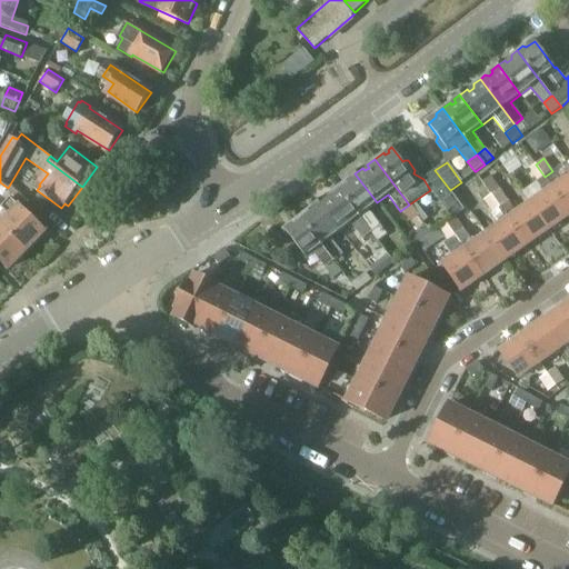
[(545,177),(536,165),(527,170),(536,183),(545,177)]
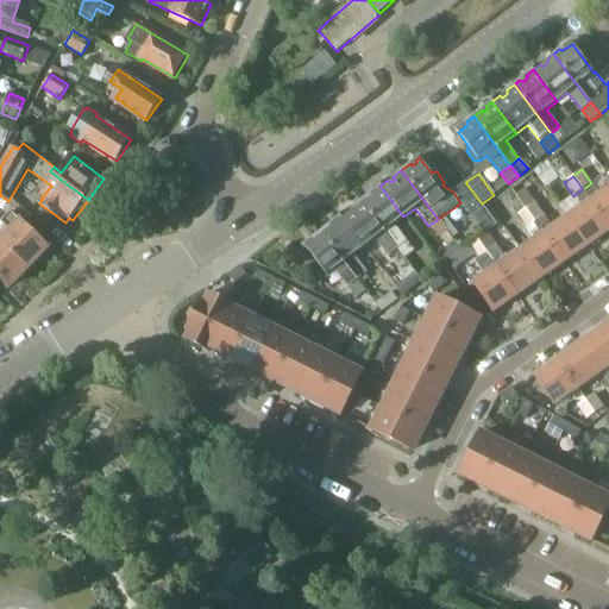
[(460,203),(483,234),(497,225),(482,203),(465,182),(453,192),(460,203)]
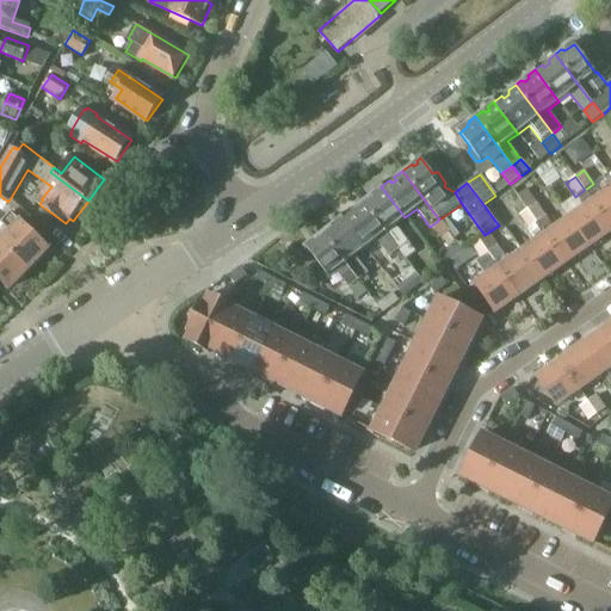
[(362,202),(399,251),(408,244),(395,226),(405,217),(381,186),(375,191),(377,195),(374,197),(372,198),(369,197),(362,202)]
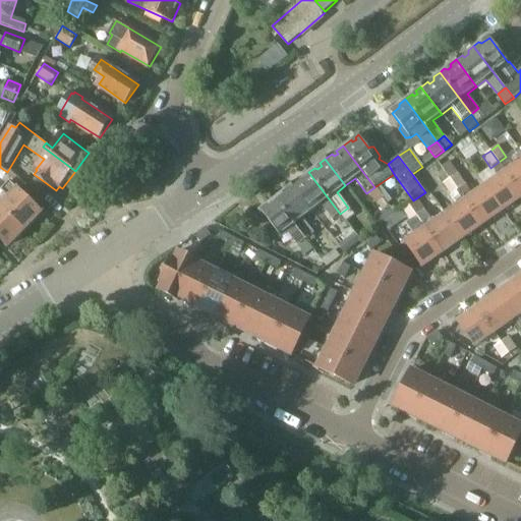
[(520,160),(507,171),(520,191),(520,160)]
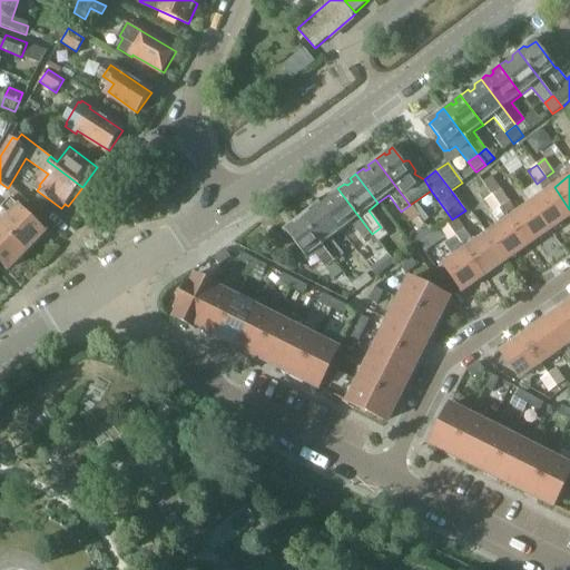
[(532,203),(551,229),(569,216),(569,209),(554,187),(532,203)]
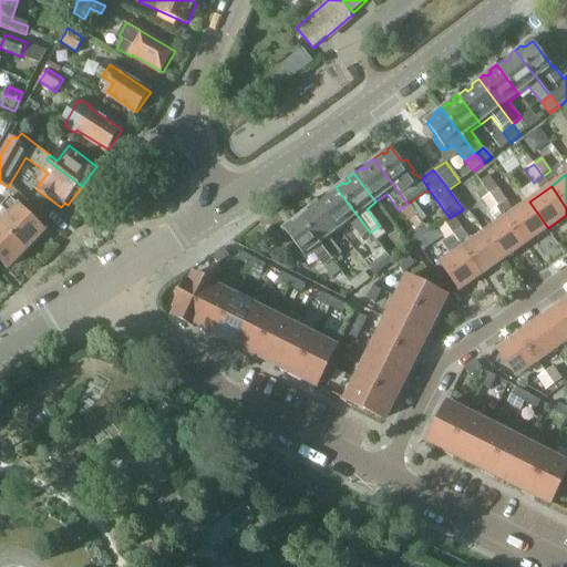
[(361,238),(370,233),(336,187),(330,192),(330,195),(326,198),(323,196),(318,200),(340,229),(349,223),(361,238)]
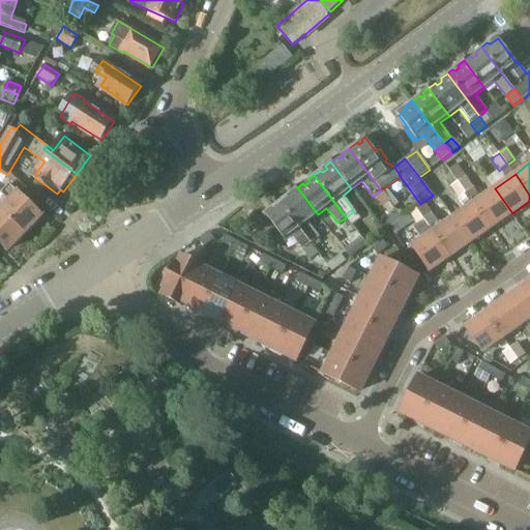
[(466,176),(458,181),(466,193),(474,187),(466,176)]
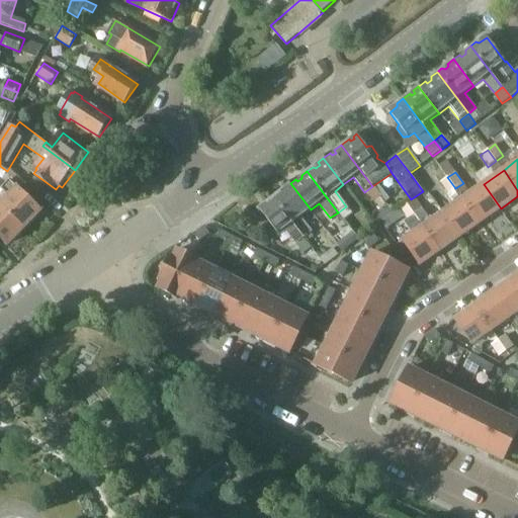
[(455,188),(447,177),(440,182),(447,194),(455,188)]
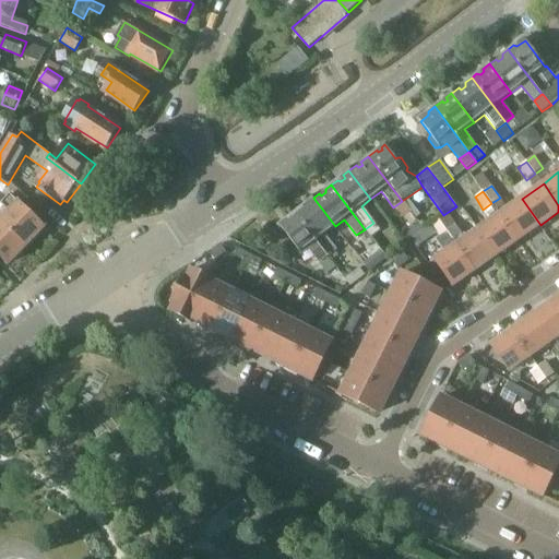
[(3,221),(28,245),(46,228),(12,194),(3,204),(12,212),(3,221)]
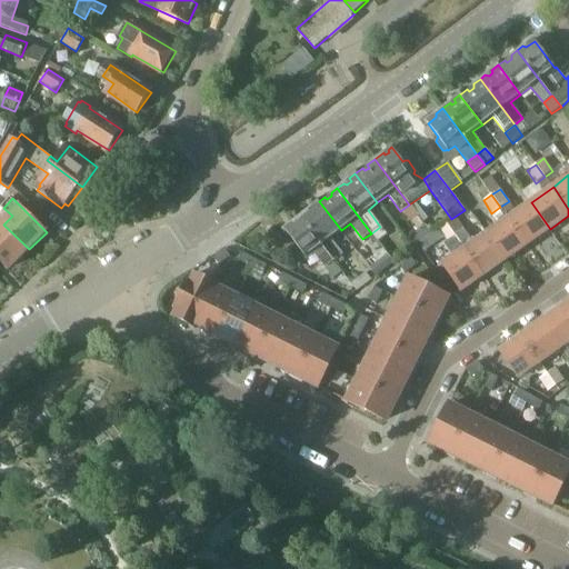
[(299,217),(333,261),(342,255),(330,239),(339,231),(317,202),(311,207),(313,210),(310,212),(308,210),(299,217)]
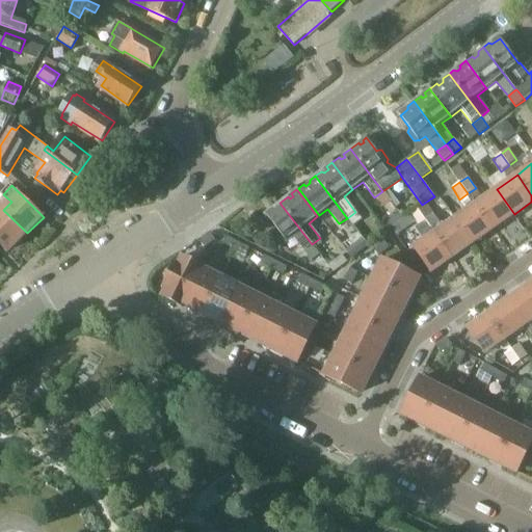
[(497,189),(476,203),(494,229),(514,214),(497,189)]
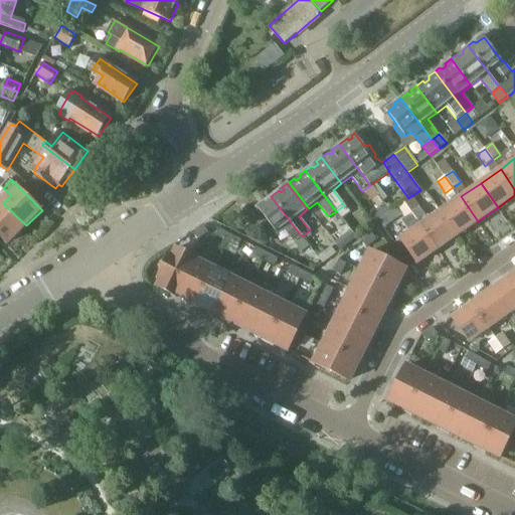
[(370,185),(362,191),(368,198),(376,192),(370,185)]
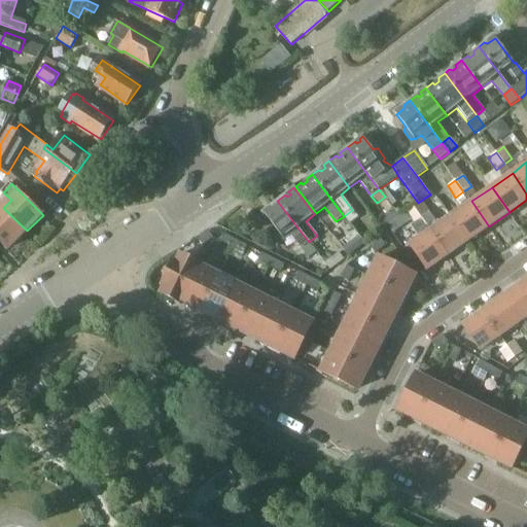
[(309,242),(277,201),(272,205),(272,208),(265,214),(283,239),(289,233),(302,248),(309,242)]
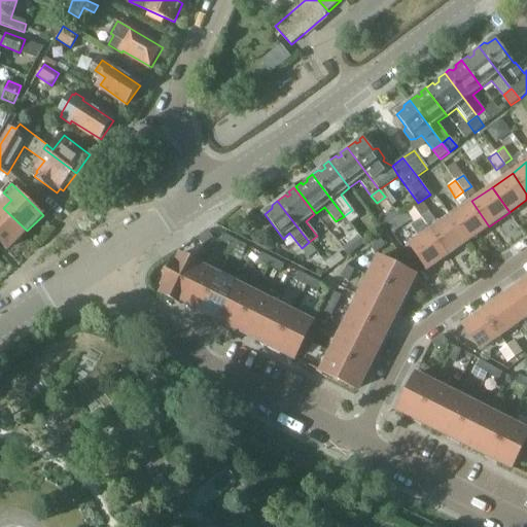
[(423,217),(429,213),(421,201),(415,206),(423,217)]
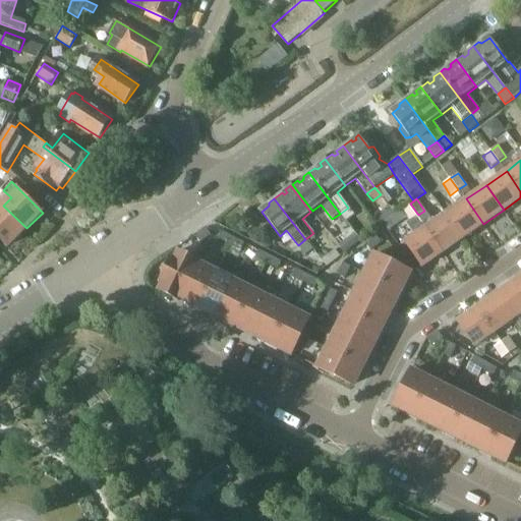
[(466,198),(447,213),(464,237),(483,224),(466,198)]
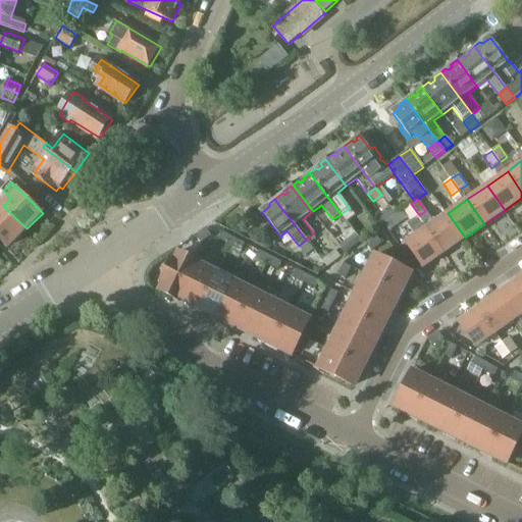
[(410,221),(419,215),(411,204),(402,210),(410,221)]
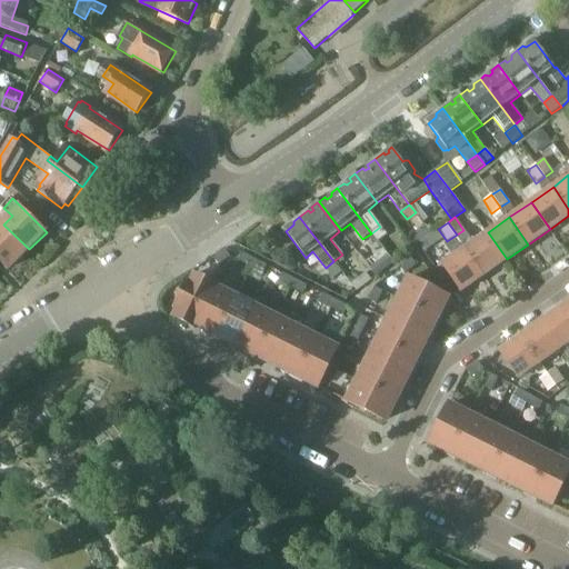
[(29,249),(3,225),(0,227),(0,259),(9,269),(29,249)]
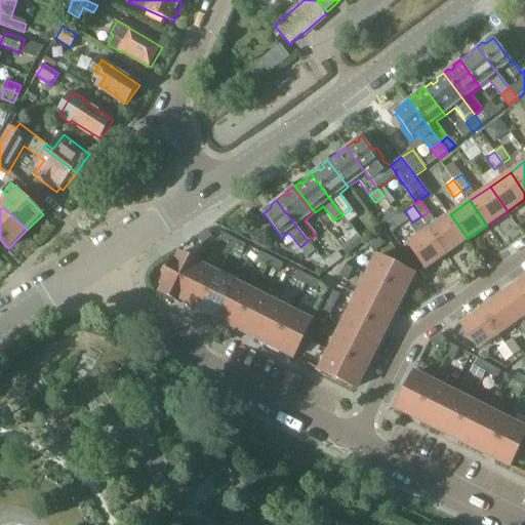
[(351,209),(342,215),(349,223),(357,216),(351,209)]
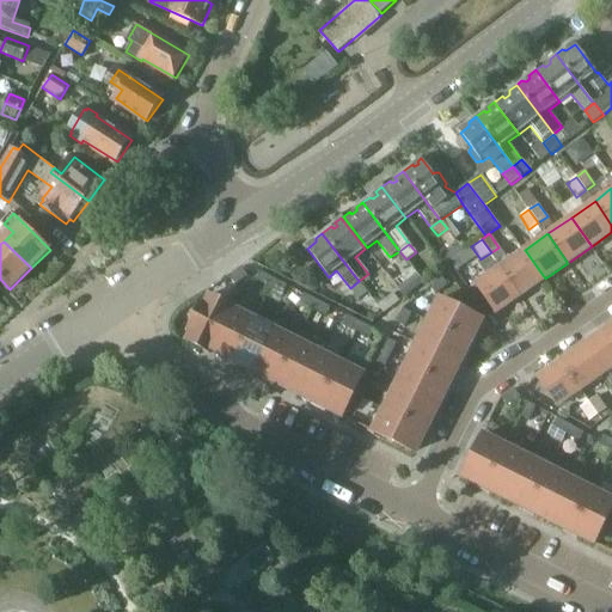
[(521,295),(545,279),(525,250),(508,262),(499,248),(491,252),(521,295)]
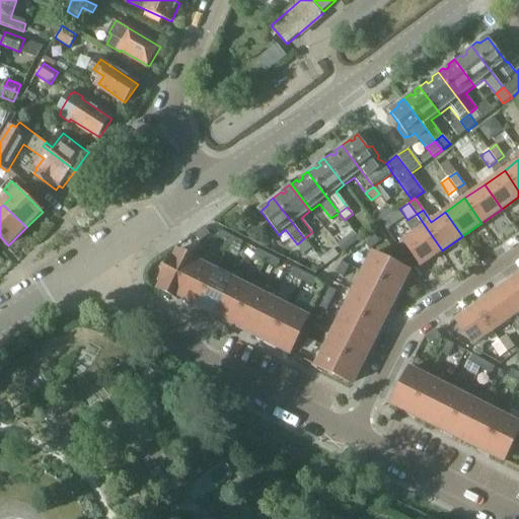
[(417,214),(408,220),(410,223),(406,225),(413,235),(404,240),(422,265),(442,250),(417,214)]
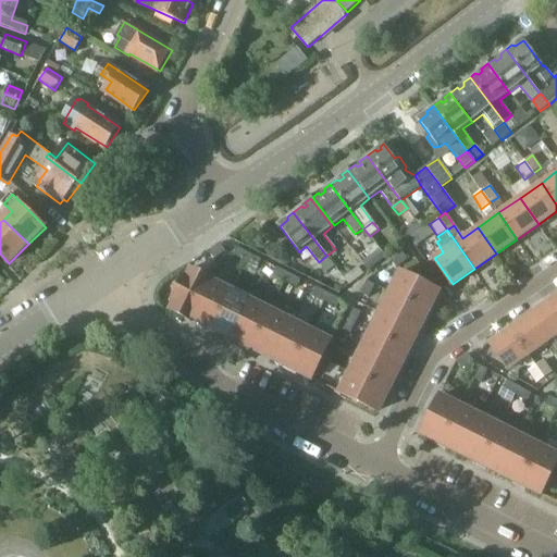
[(421,232),(410,239),(416,247),(426,238),(421,232)]
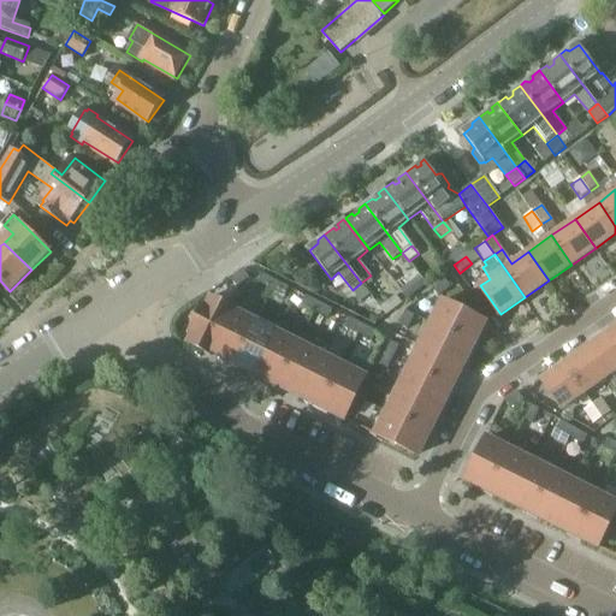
[(231,279),(237,288),(249,278),(244,270),(231,279)]
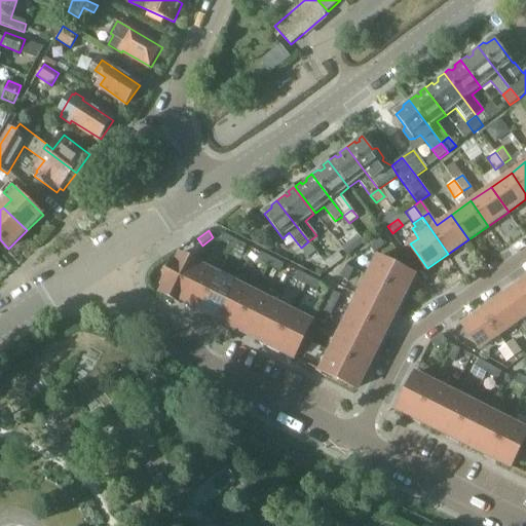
[(224,233),(220,241),(231,247),(235,239),(224,233)]
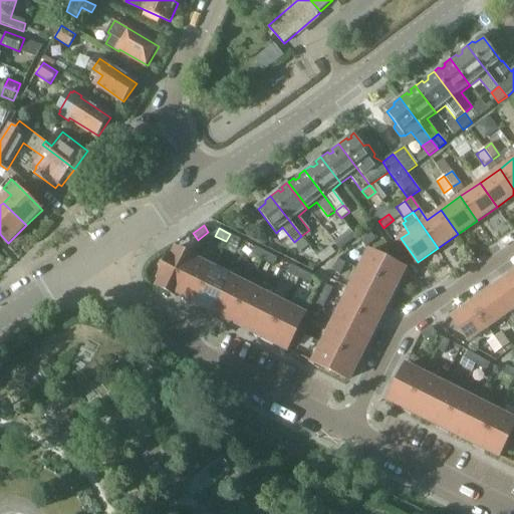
[(340,250),(356,237),(351,230),(334,243),(340,250)]
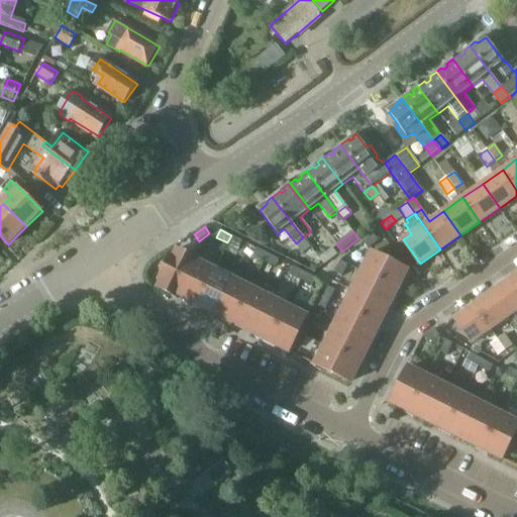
[(379,241),(374,234),(363,242),(368,249),(379,241)]
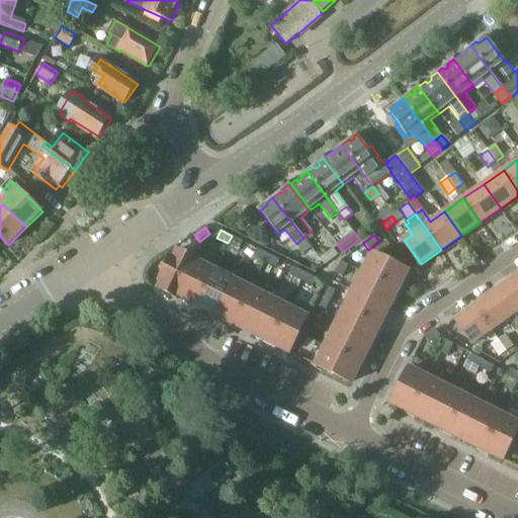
[(243,242),(232,236),(228,243),(240,249),(243,242)]
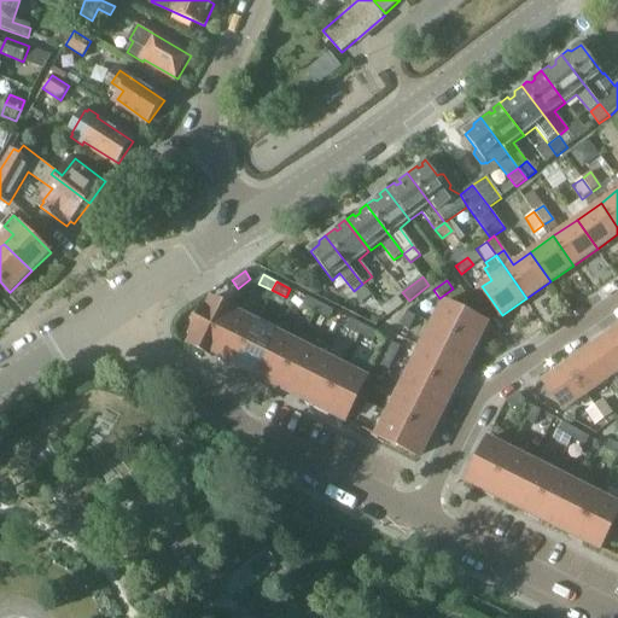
[(307,297),(302,305),(316,313),(320,303),(307,297)]
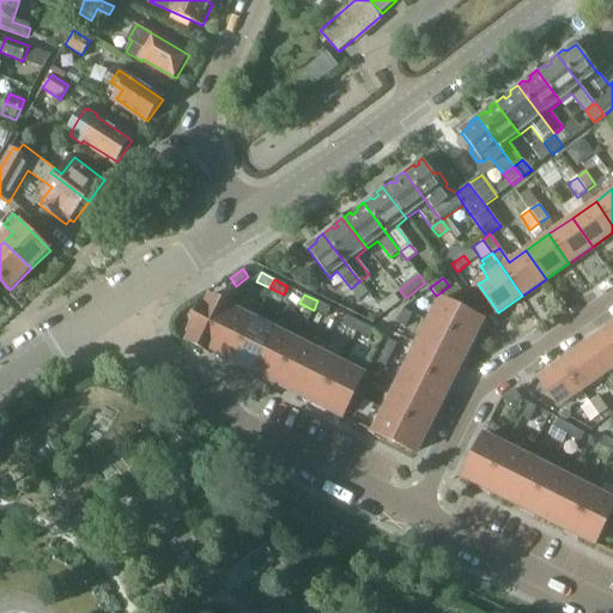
[(384,314),(400,302),(395,295),(380,307),(384,314)]
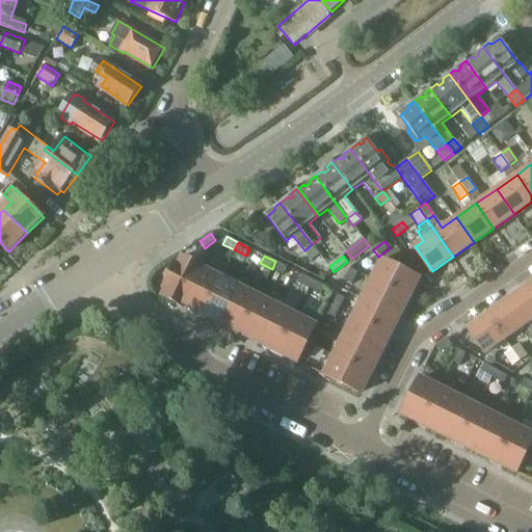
[(162,296),(182,307),(183,304),(201,268),(202,266),(182,257),(178,266),(175,264),(164,286),(166,287),(162,296)]
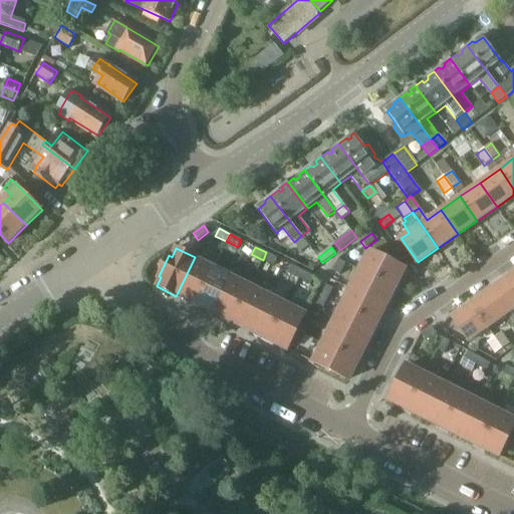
[(369,251),(360,269),(395,287),(405,268),(369,251)]
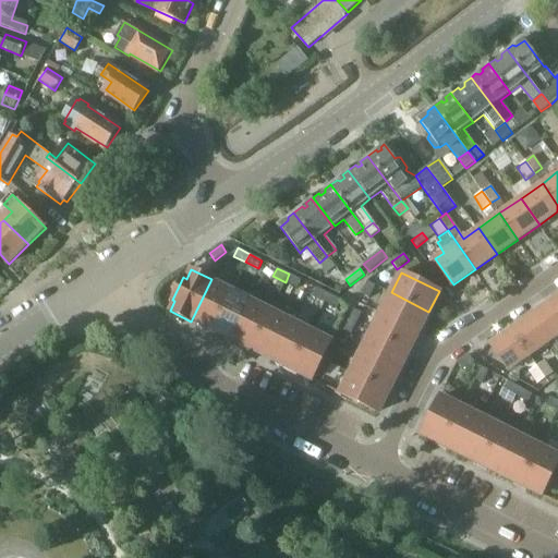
[(302,280),(289,274),(286,282),(298,288),(302,280)]
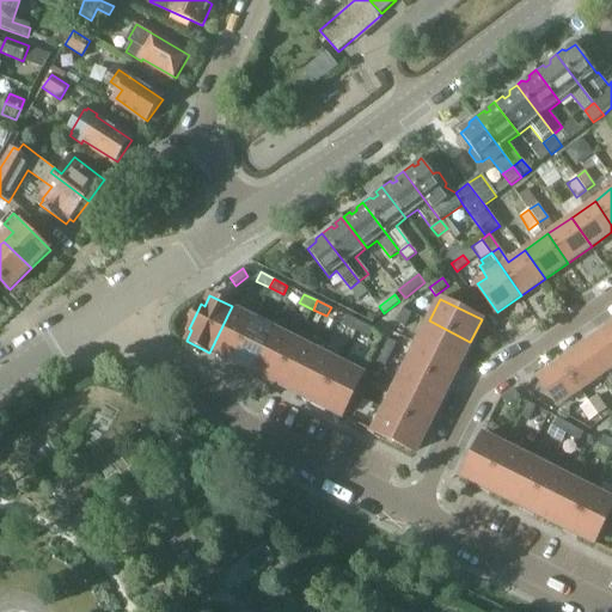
[(231,308),(210,350),(232,361),(254,320),(233,310),(231,308)]
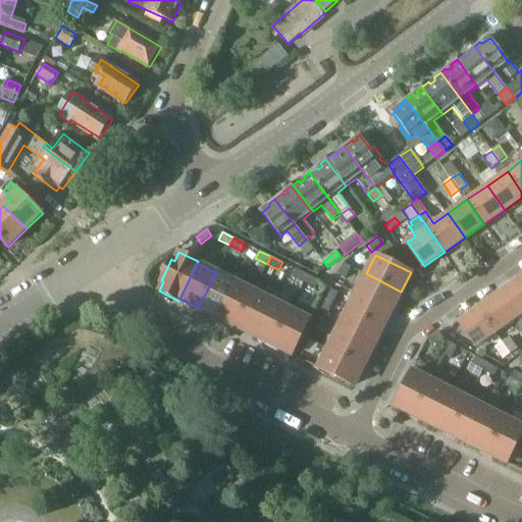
[(352,267),(344,263),(337,275),(346,279),(352,267)]
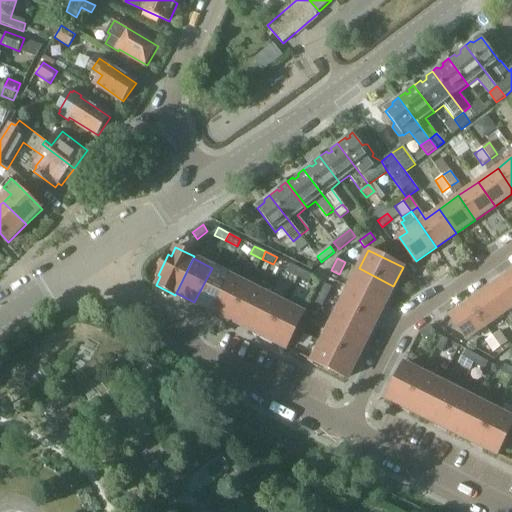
[(291,264),(287,272),(298,277),(302,270),(291,264)]
